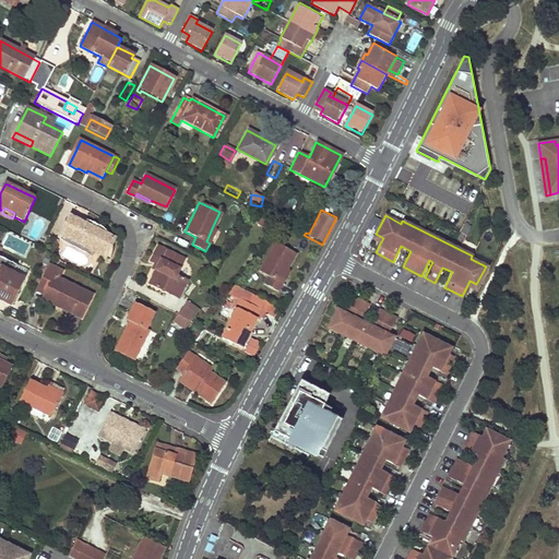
[(92,228),(71,218),(60,240),(92,256),(96,248),(114,257),(114,256),(114,253),(114,251),(114,248),(113,245),(111,242),(114,239),(109,237),(107,235),(106,233),(104,230),(100,228),(97,226),(94,225),(92,228)]
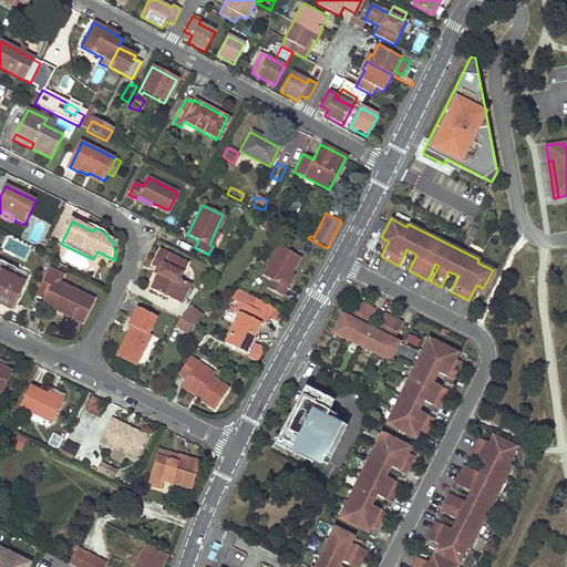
[(213,247),(218,233),(215,232),(209,245),(213,247)]
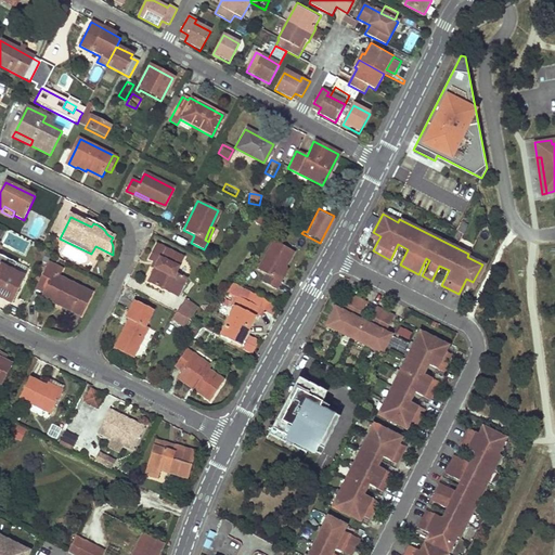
[(381,236),(373,232),(370,239),(377,242),(381,236)]
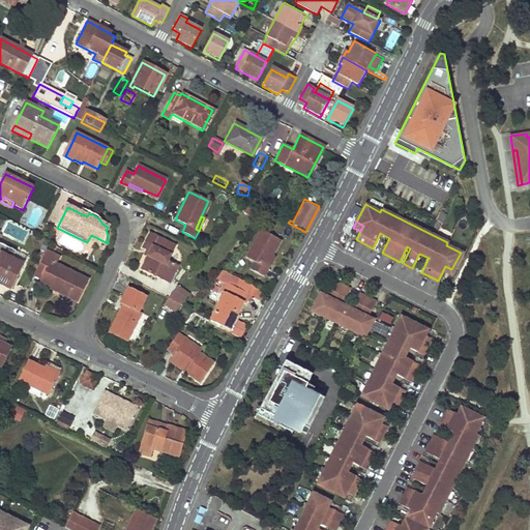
[(281,241),(262,231),(247,258),(256,264),(252,271),(265,278),(269,270),(266,268),(273,256),(281,241)]
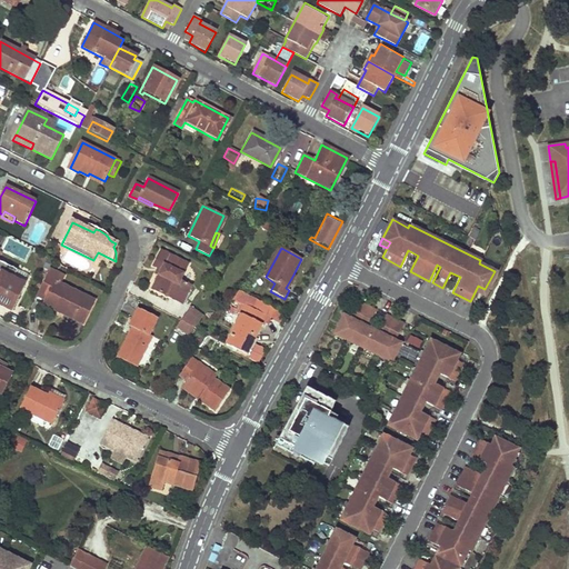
[(188,265),(161,251),(153,266),(161,270),(152,289),(181,305),(191,286),(180,280),(188,265)]
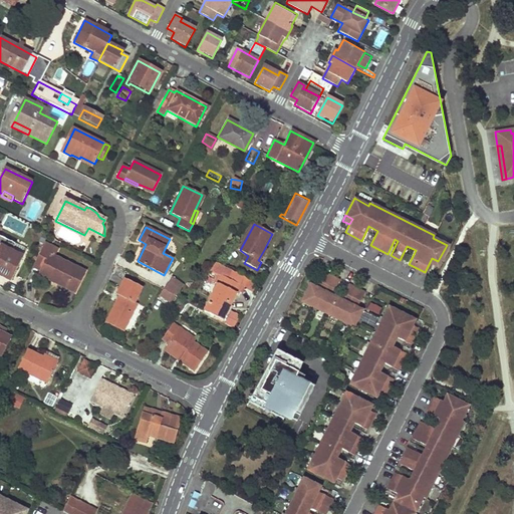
[(23,256),(0,244),(0,275),(11,281),(23,256)]
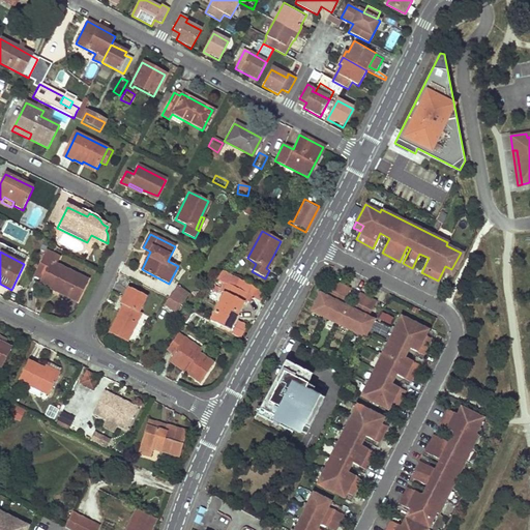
[(54,256),(46,252),(33,275),(42,281),(40,285),(77,302),(87,282),(51,263),(54,256)]
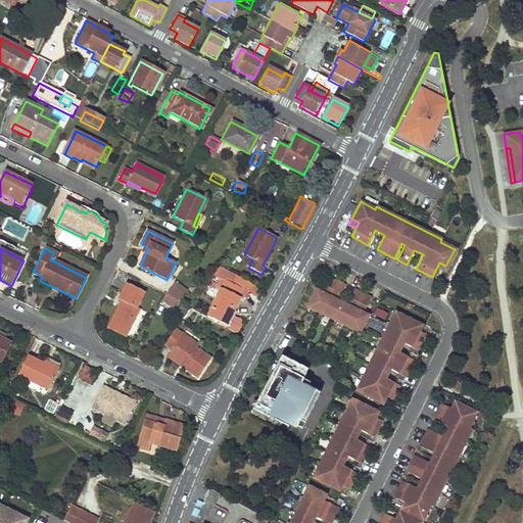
[(263,265),(266,267),(273,253),(270,252),(263,265)]
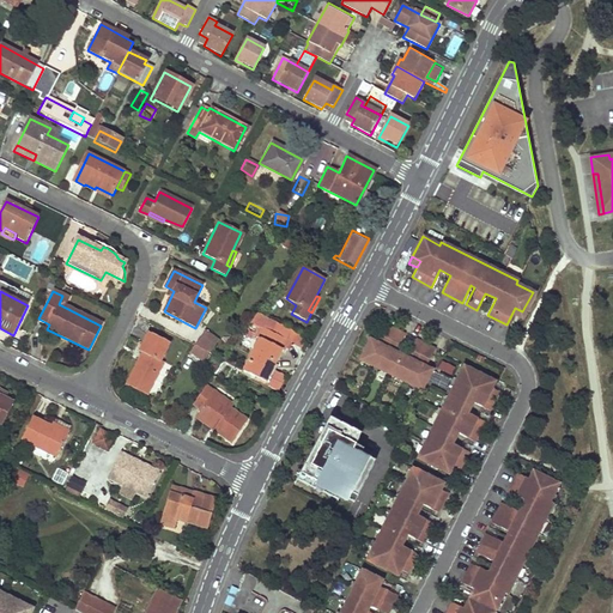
[(515,308),(511,315),(520,320),(522,311),(515,308)]
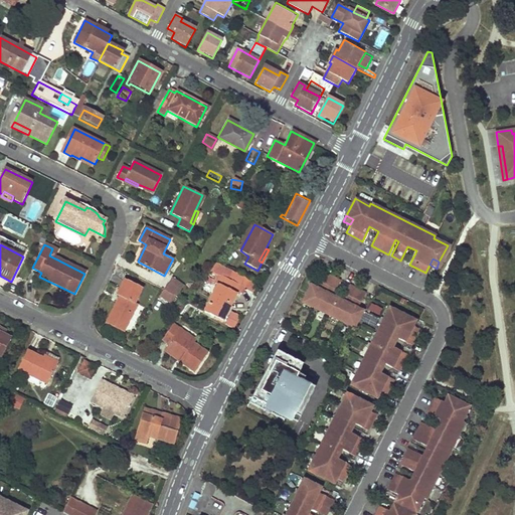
[(339,281),(323,273),(317,285),(333,293),(339,281)]
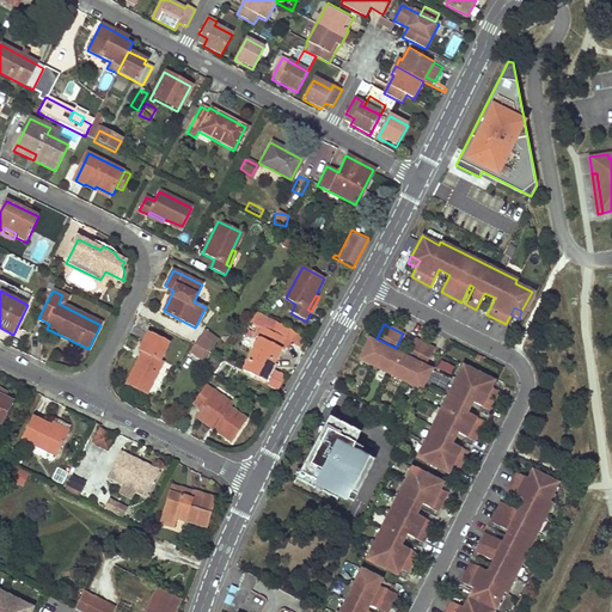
[(265,328),(244,369),(265,381),(267,379),(275,363),(282,349),(280,348),(285,338),(265,328)]
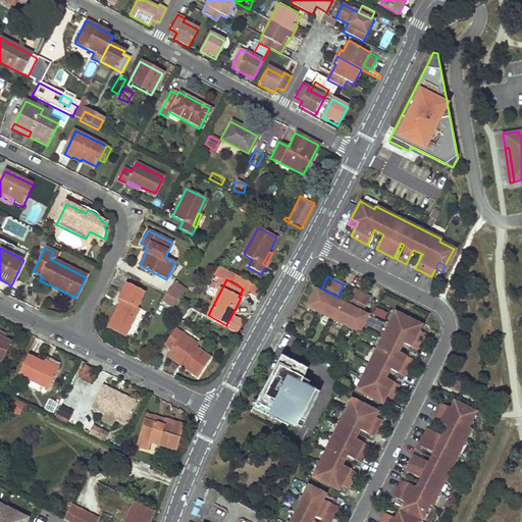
[(172,310),(187,290),(173,280),(160,302),(172,310)]
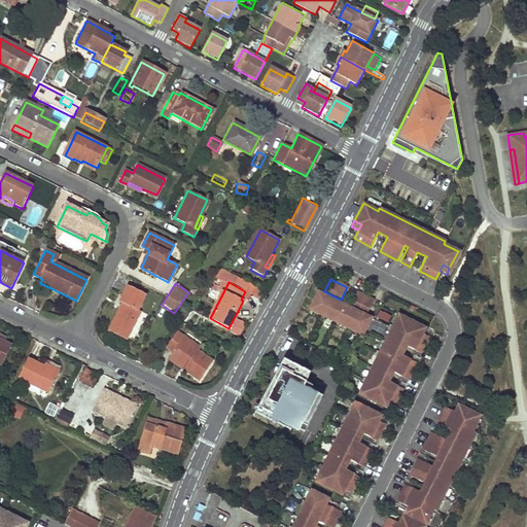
[(145,295),(127,286),(119,301),(118,303),(124,306),(120,311),(118,310),(110,326),(123,332),(132,330),(141,313),(138,311),(145,295)]
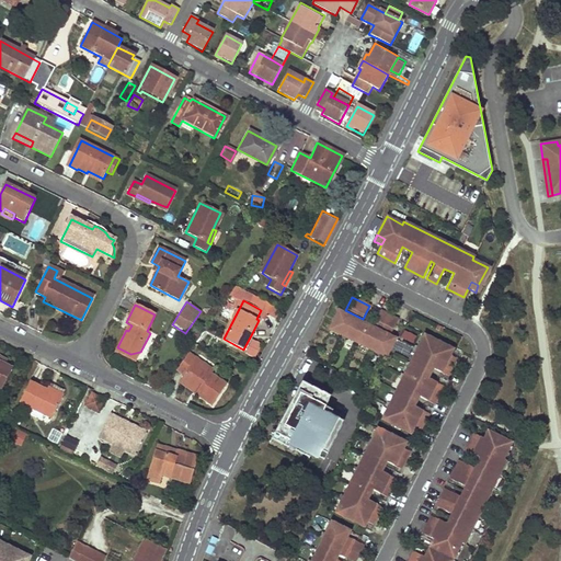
[(397,319),(379,310),(373,324),(390,333),(397,319)]
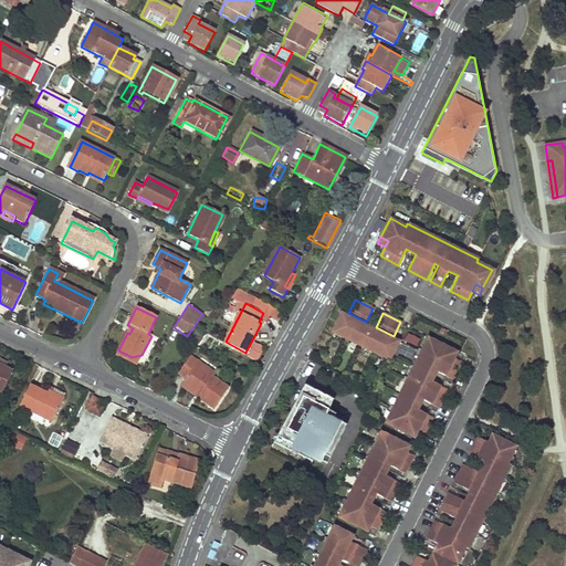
[(397,342),(342,314),(332,332),(388,359),(397,342)]
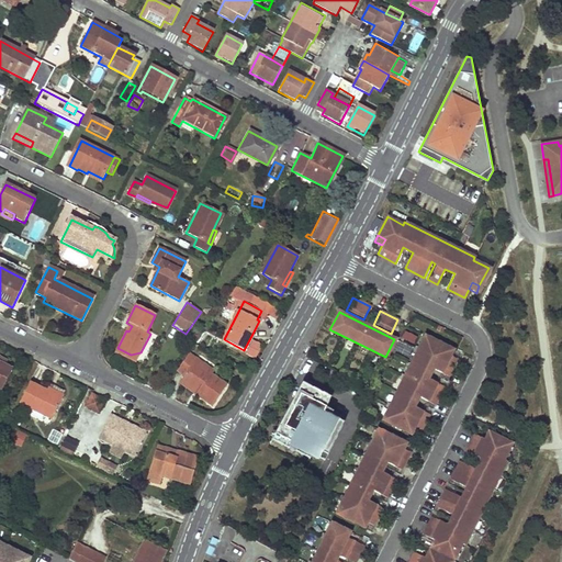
[(127,321),(125,319),(121,328),(126,330),(128,332),(132,326),(126,323),(127,321)]
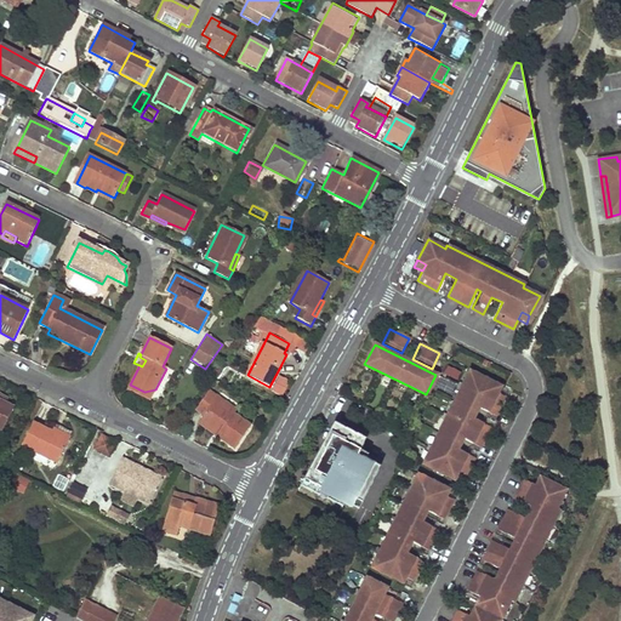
[(457,380),(460,372),(446,369),(445,375),(457,380)]
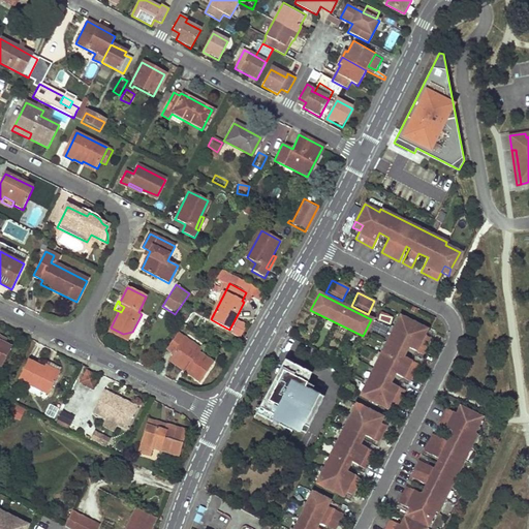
[(401,317),(361,396),(378,404),(380,399),(390,404),(396,407),(404,391),(389,383),(394,374),(408,381),(417,365),(402,356),(407,347),(423,354),(431,338),(425,335),(415,331),(417,327),(401,317)]
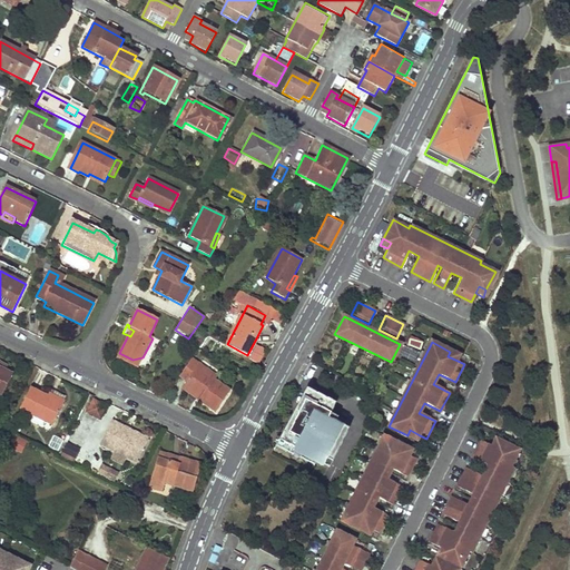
[(448,356),(458,361),(460,356),(450,352),(448,356)]
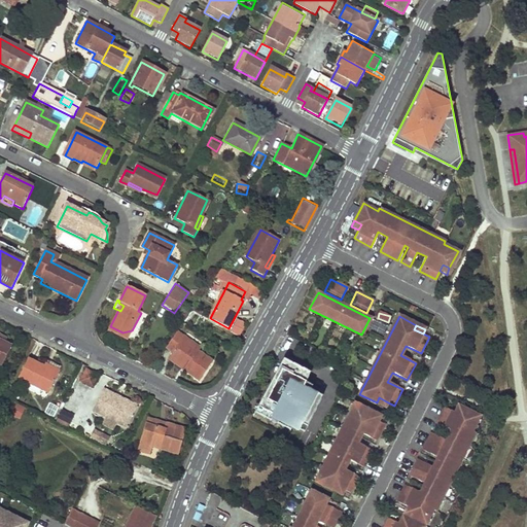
[(107,331),(126,341),(132,330),(123,332),(110,326),(107,331)]
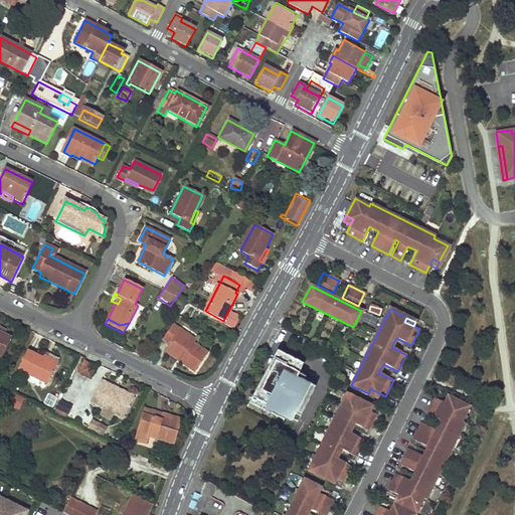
[(194,344),(177,333),(180,329),(173,324),(163,340),(169,344),(167,347),(184,359),(181,362),(195,372),(208,354),(194,344)]
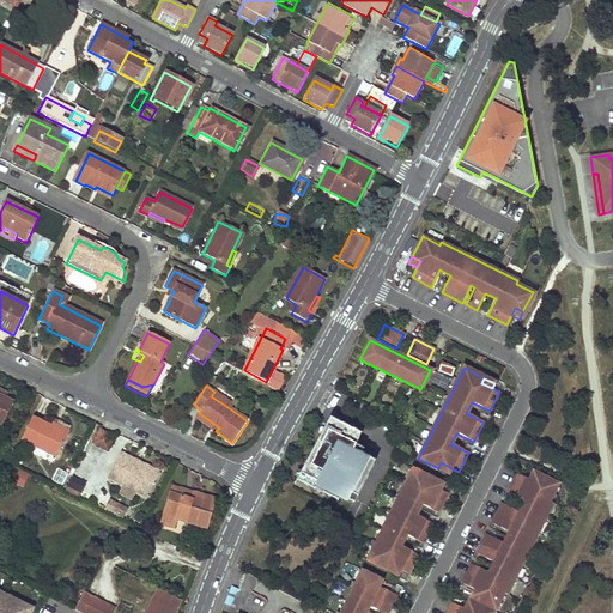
[(214,392),(211,396),(231,410),(235,406),(214,392)]
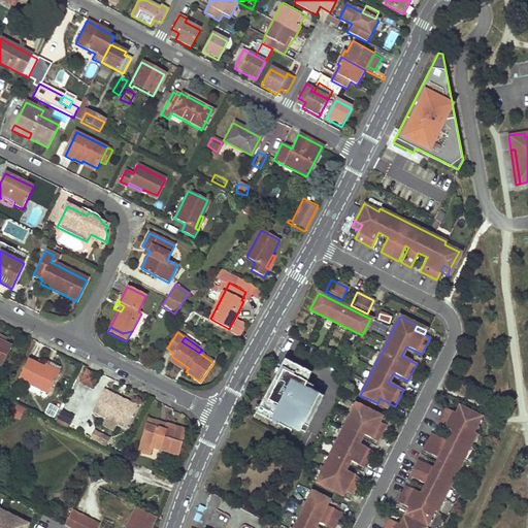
[(0,364),(2,365),(10,347),(4,343),(0,341),(0,364)]
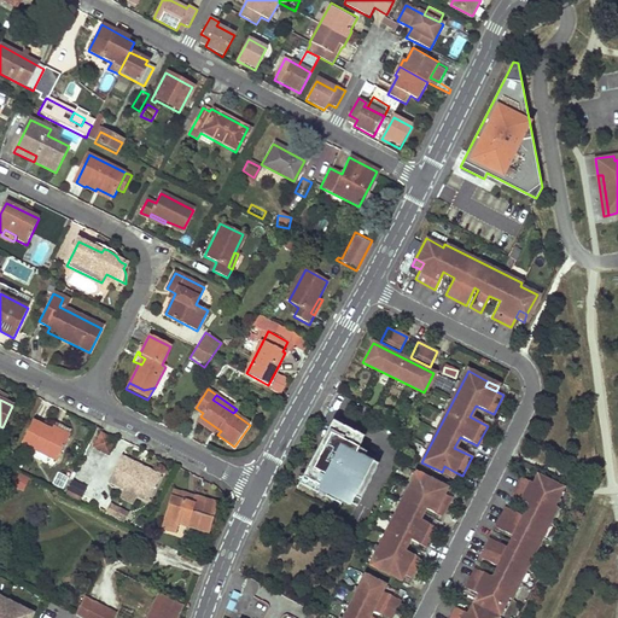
[(221,431),(200,417),(198,421),(217,435),(221,431)]
